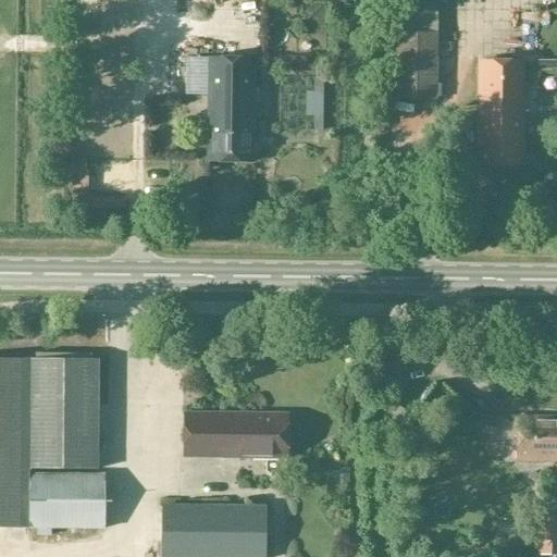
[(436,102),(437,35),(396,34),(395,101),(436,102)]
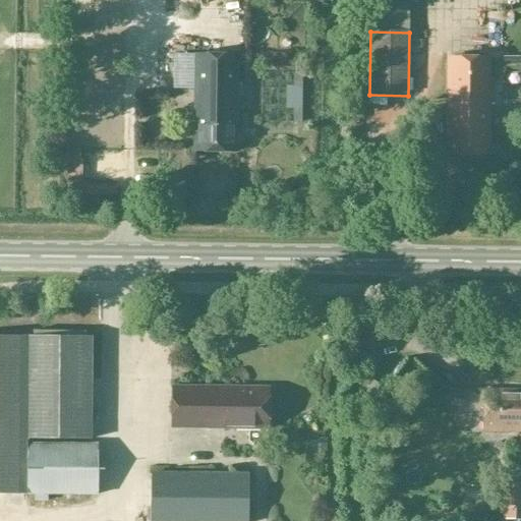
[(235,153),(236,56),(195,56),(194,152),(235,153)]
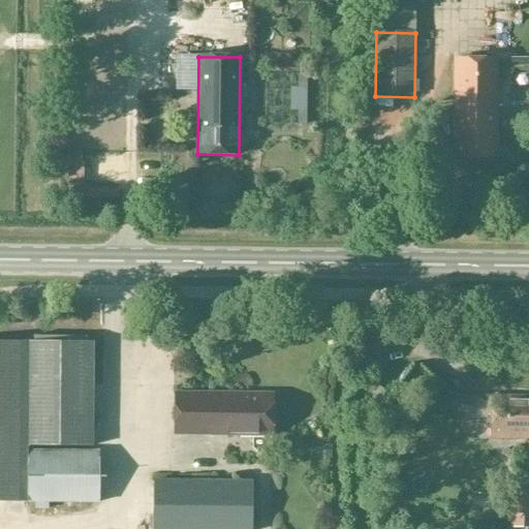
[(495,158),(496,60),(455,60),(454,157),(495,158)]
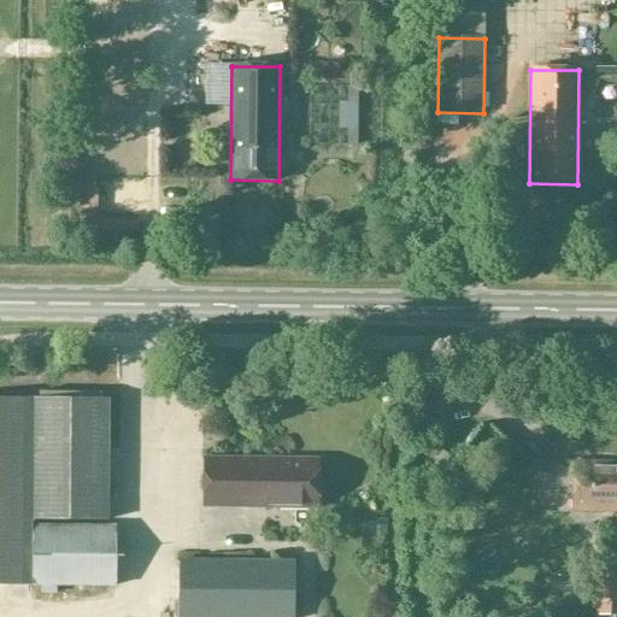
[(80,176),(80,221),(94,221),(94,176),(80,176)]
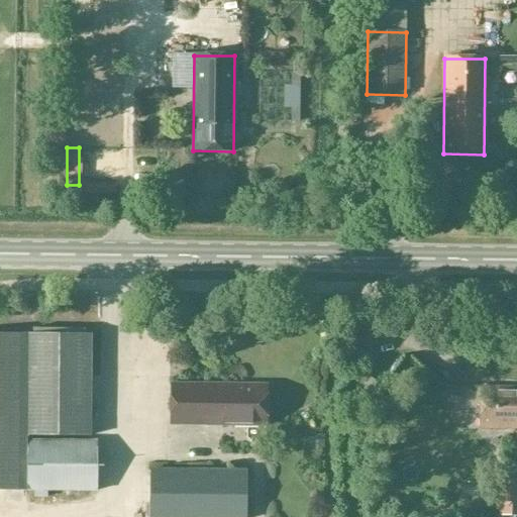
[(88,436),(89,333),(0,332),(0,490),(33,490),(33,497),(46,497),(46,490),(96,491),(96,441),(27,440),(27,435),(88,436)]
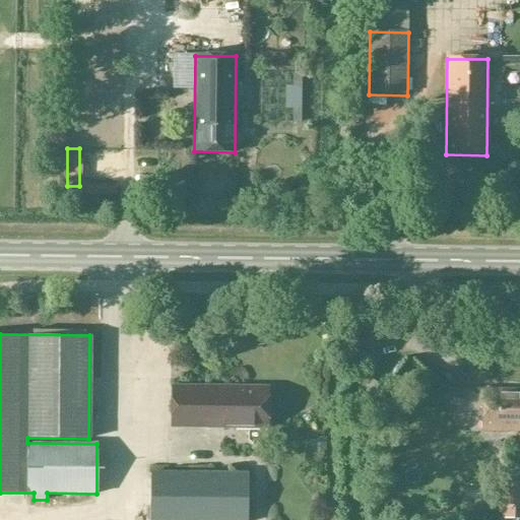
[(267,429),(268,388),(172,387),(172,428),(267,429)]
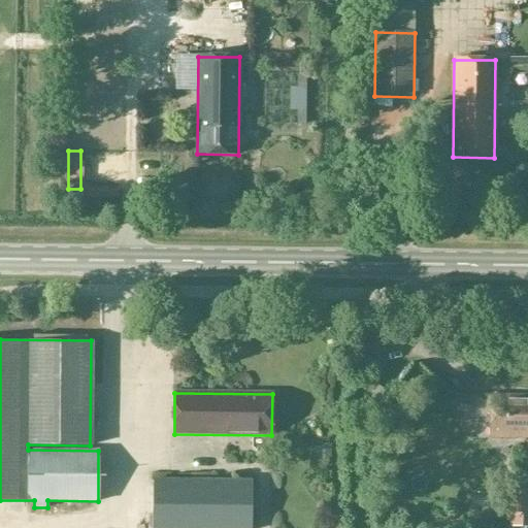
[(527,397),(491,397),(490,438),(527,438),(527,397)]
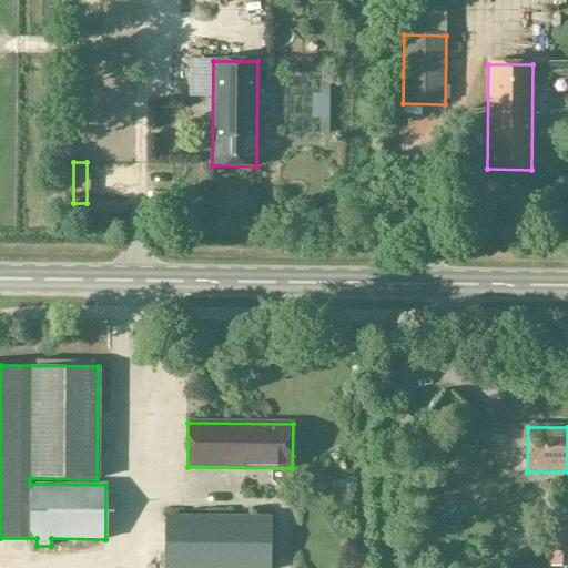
[(270,567),(271,517),(164,516),(163,567),(270,567)]
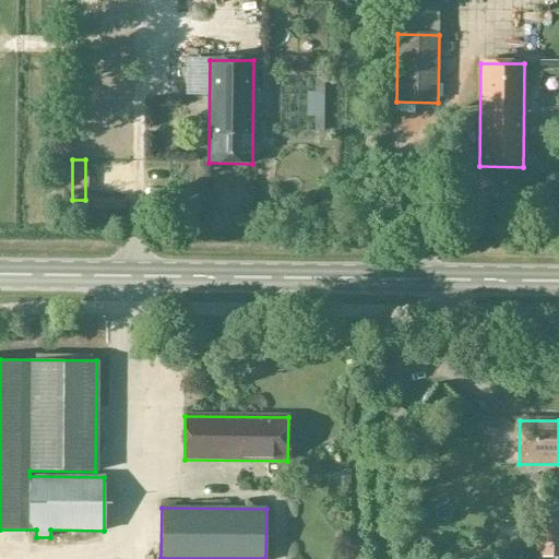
[(558,558),(558,520),(539,520),(538,558),(558,558)]
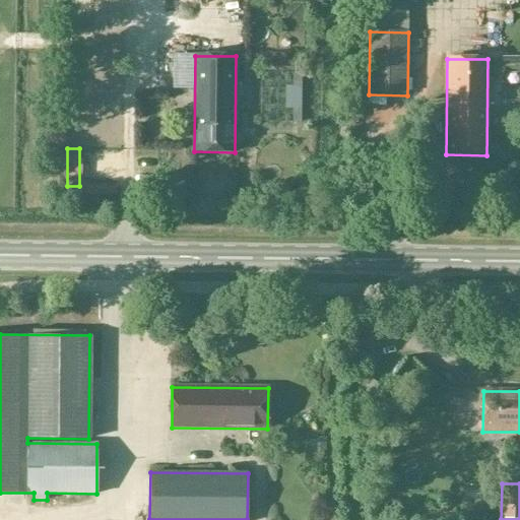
[(477,492),(462,493),(463,508),(477,508),(477,492)]
